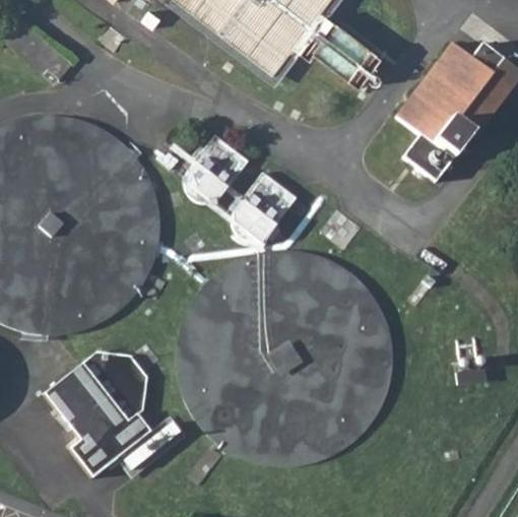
[(172,0),(271,77),(292,52),(308,64),(319,50),(355,81),(380,50),(327,7),(332,0),(172,0)]
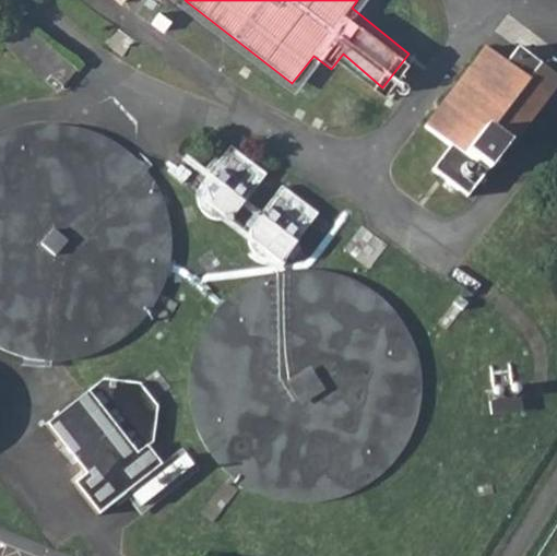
[(74,62),(20,18),(3,39),(56,85),(74,62)]
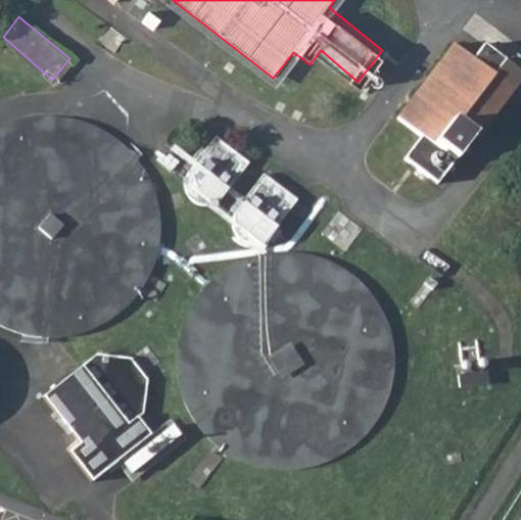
[(454,52),(396,124),(419,144),(403,163),(435,192),(472,147),(474,148),(520,90),(520,82),(485,54),(474,68),(454,52)]
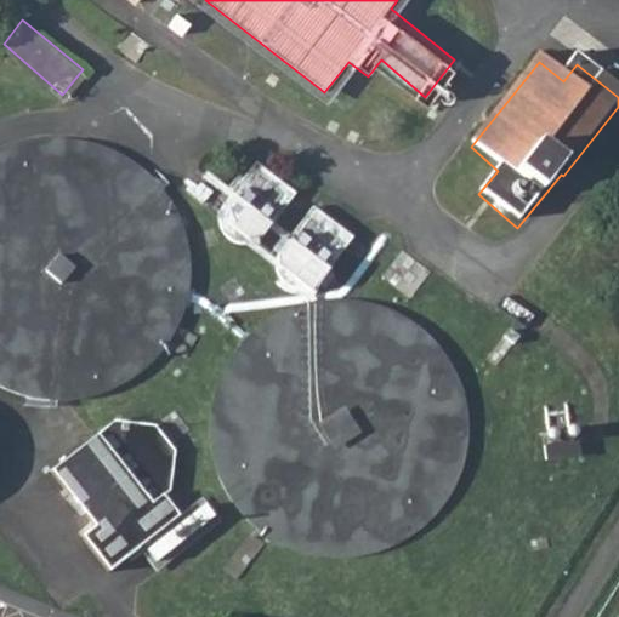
[(192,278),(193,267),(192,256),(191,245),(188,233),(185,223),(180,212),(175,203),(169,193),(163,183),(154,176),(147,167),(137,160),(129,154),(118,149),(109,144),(98,141),(86,137),(75,136),(64,135),(54,136),(43,136),(30,140),(20,143),(7,148),(0,152),(0,382),(5,386),(16,389),(26,393),(38,395),(50,396),(63,396),(75,396),(89,393),(98,392),(111,387),(118,383),(126,378),(136,372),(145,365),(153,358),(162,349),(168,341),(174,331),(181,321),(185,312),(188,302),(191,290),(192,278)]
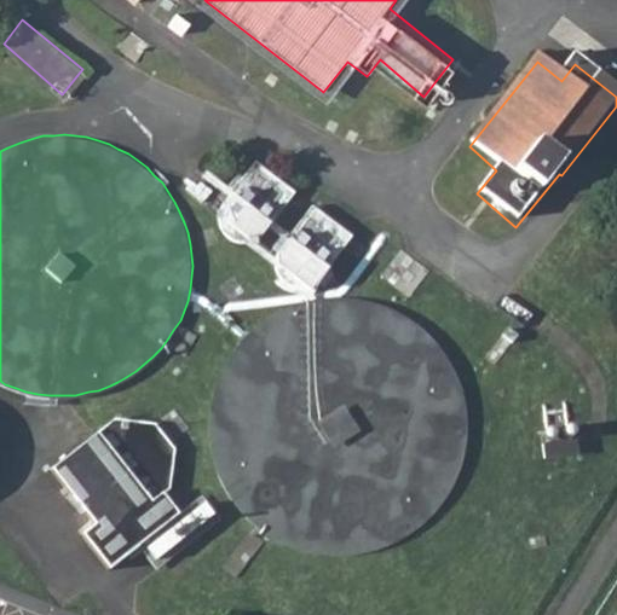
[(252,160),(220,203),(220,208),(220,214),(221,221),(225,227),(230,233),(236,238),(242,239),(249,239),(257,236),(263,231),(294,190),(252,160)]
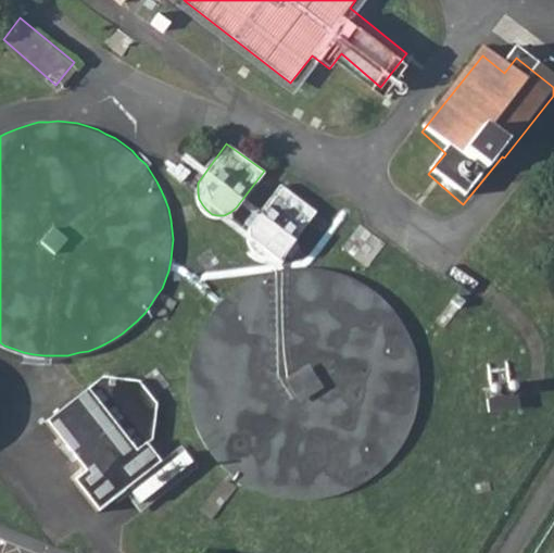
[(280,184),(252,223),(250,228),(249,234),(250,240),(252,246),(255,251),(260,254),(265,256),(272,258),(277,256),(282,254),(288,251),(291,246),(317,210),(280,184)]
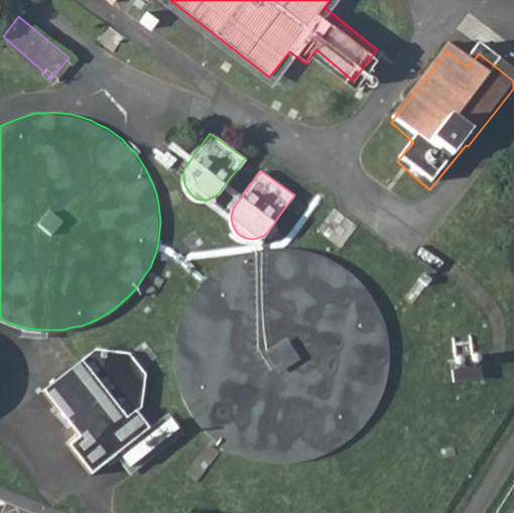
[(346,208),(331,232),(346,242),(361,219),(346,208)]
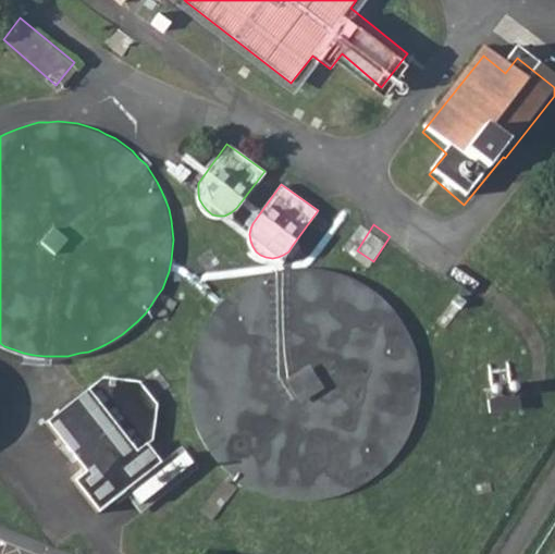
[(416,386),(416,377),(416,366),(415,356),(412,346),(409,335),(405,327),(401,317),(395,308),(389,300),(382,293),(374,285),(367,279),(358,273),(348,269),(340,265),(330,261),(319,259),(309,258),(298,257),(288,257),(279,258),(268,261),(258,263),(248,268),(239,272),(231,278),(222,284),(214,291),(208,298),(201,307),(196,316),(190,324),(187,334),(184,344),(181,354),(180,365),(180,374),(180,385),(181,395),(183,405),(186,415),(189,425),(195,434),(200,443),(207,451),(213,458),(221,466),(229,472),(237,478),(247,482),(256,487),(266,490),(276,492),(286,493),(297,494),(307,494),(317,492),(328,490),(337,488),(347,483),(356,479),(365,472),(373,467),(381,459),(387,453),(394,444),(399,435),(405,427),(408,417),(411,407),(414,397),(416,386)]
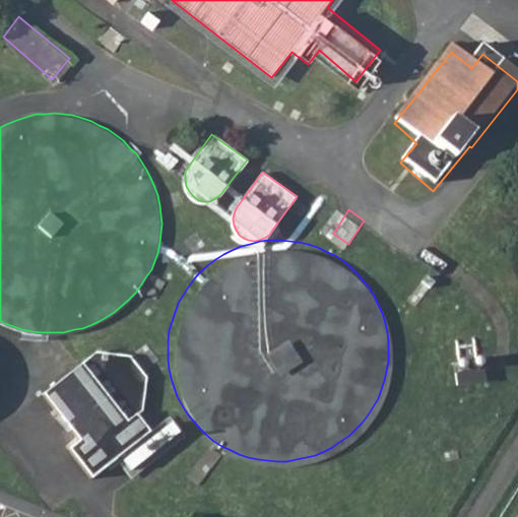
[(95,349),(43,391),(78,438),(68,447),(90,475),(148,430),(136,413),(142,408),(146,374),(130,353),(95,349)]
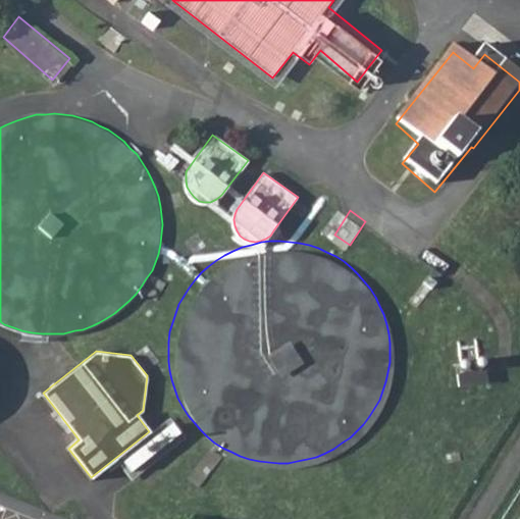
[(497,359),(467,362),(469,374),(498,370),(497,359)]
